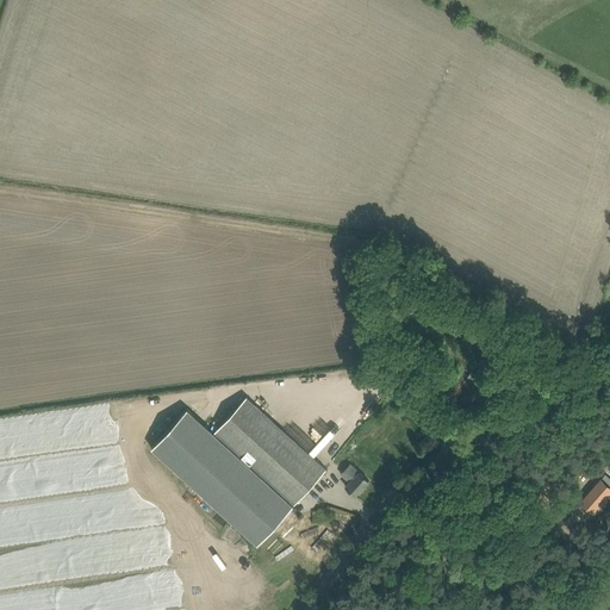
[(468,377),(486,390),(491,384),(472,371),(468,377)]
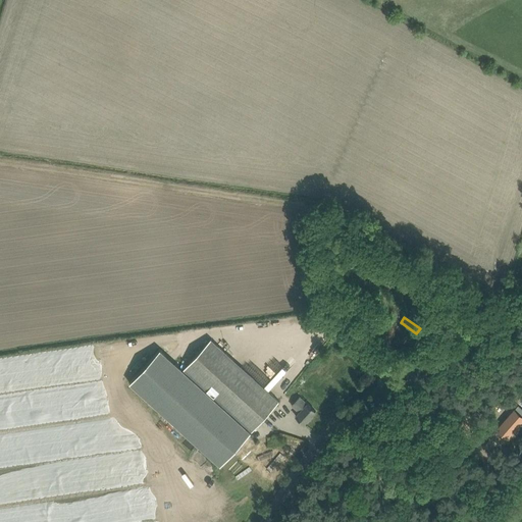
[(279,401),(211,338),(184,369),(252,431),(279,401)]
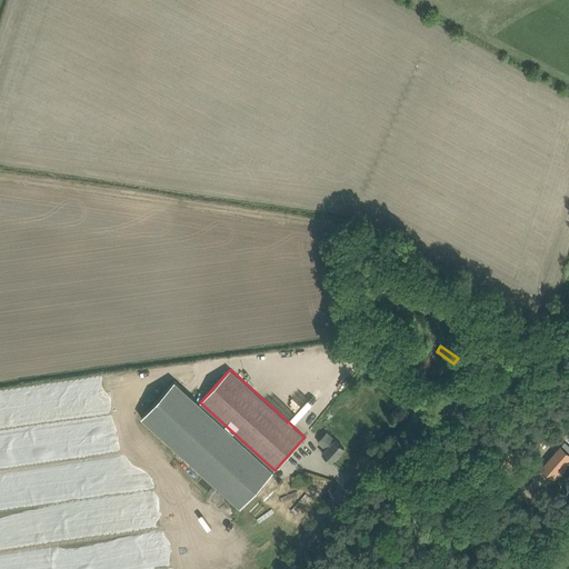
[(299,416),(308,422),(333,393),(313,377),(301,391),(311,399),(303,408),(305,409),(299,416)]
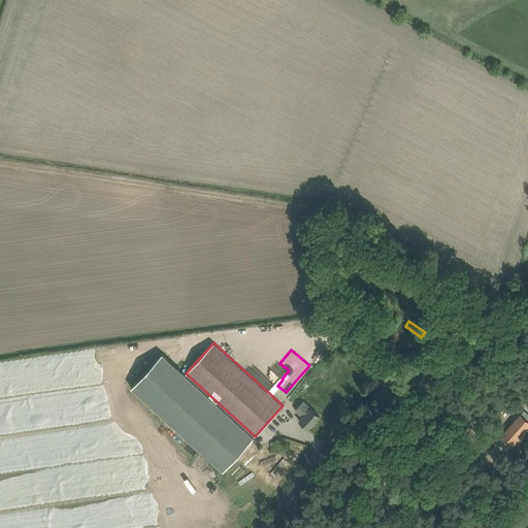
[(255,436),(186,373),(185,374),(162,354),(131,388),(223,471),(254,437),(254,436),(255,436)]
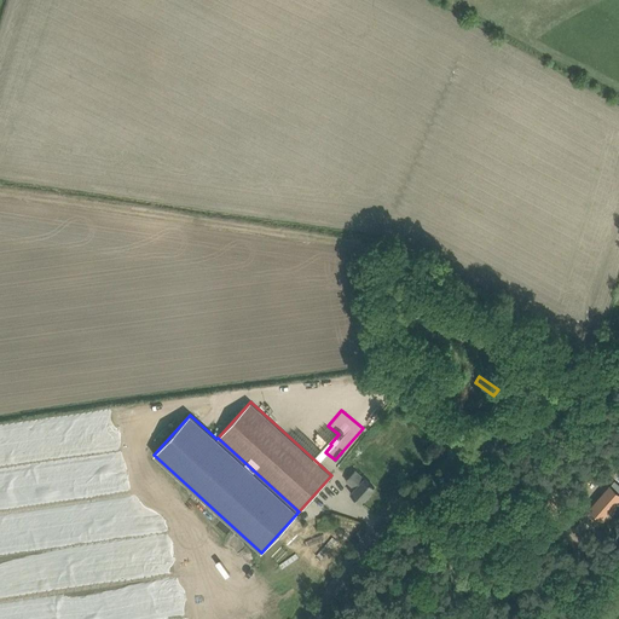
[(360,503),(375,487),(356,470),(347,480),(354,487),(350,492),(360,503)]
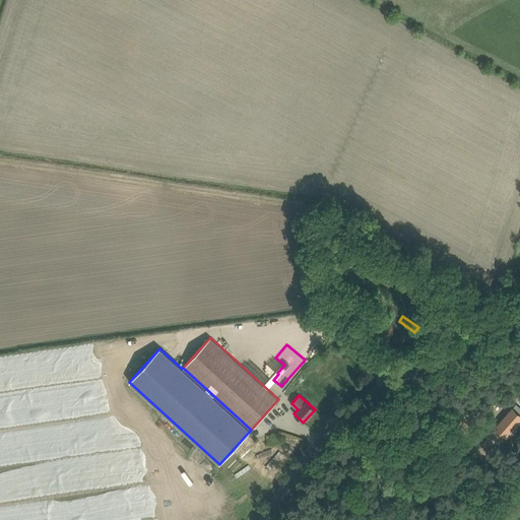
[(519,407),(516,404),(496,428),(505,436),(519,418),(519,407)]
